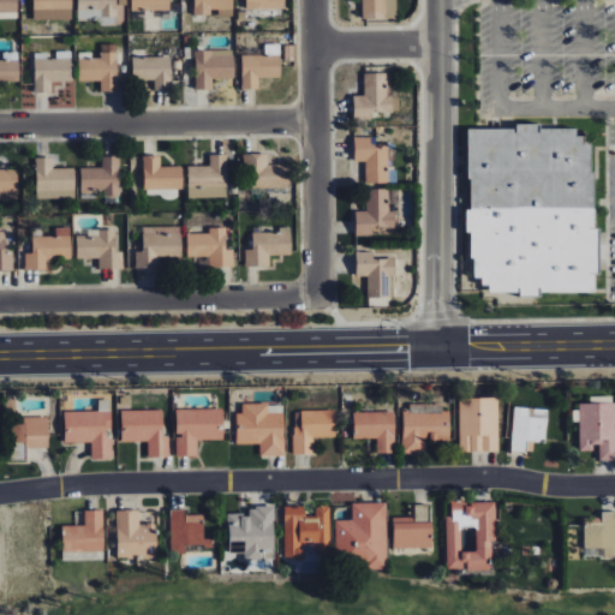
[(17,0),(0,0),(0,18),(18,18),(17,0)]
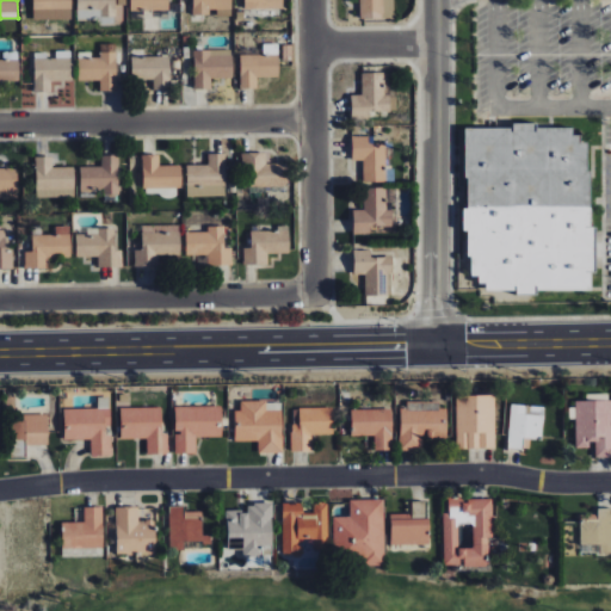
[(69,0),(32,0),(32,19),(60,19),(60,10),(71,10),(69,0)]
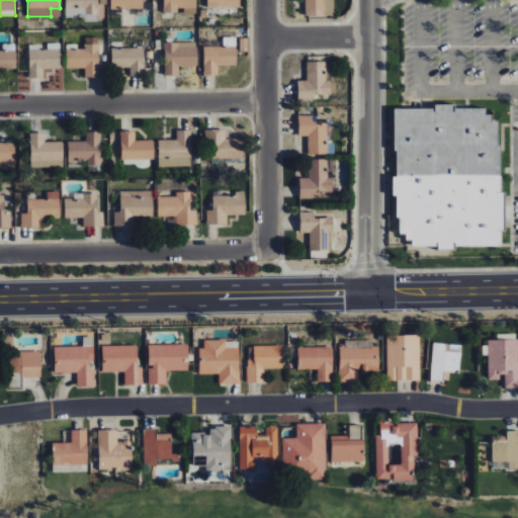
[(65,0),(66,16),(106,15),(106,0),(65,0)]
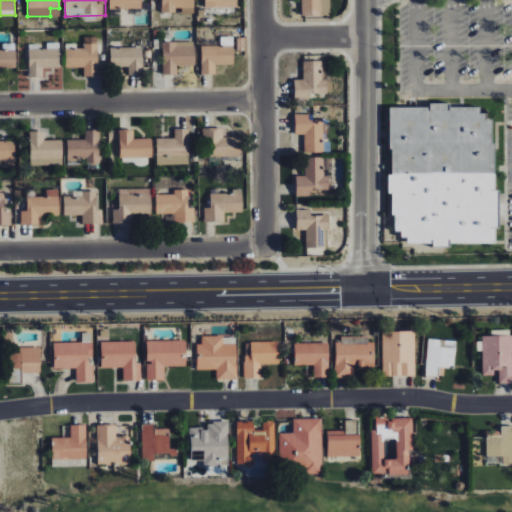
[(141,0),(108,0),(108,10),(141,9),(141,0)]
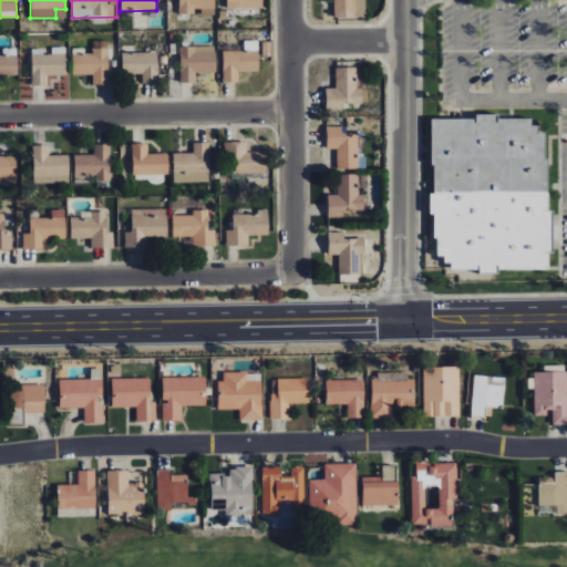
[(178,0),(179,12),(202,12),(202,14),(215,14),(215,0),(178,0)]
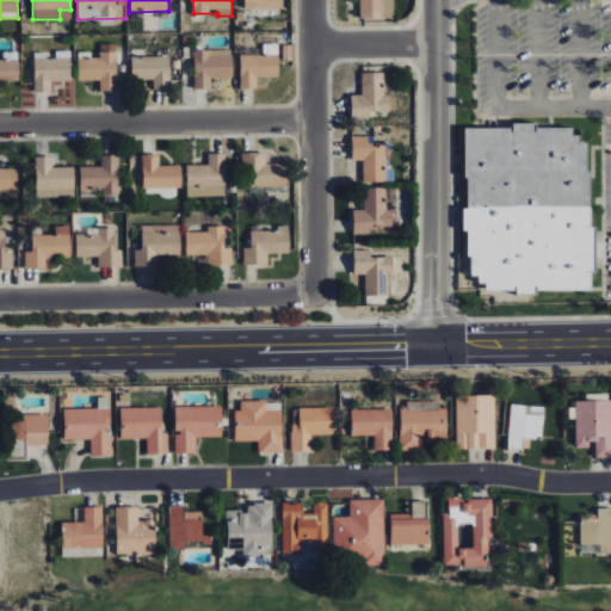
[(244,0),(245,10),(283,10),(282,0),(244,0)]
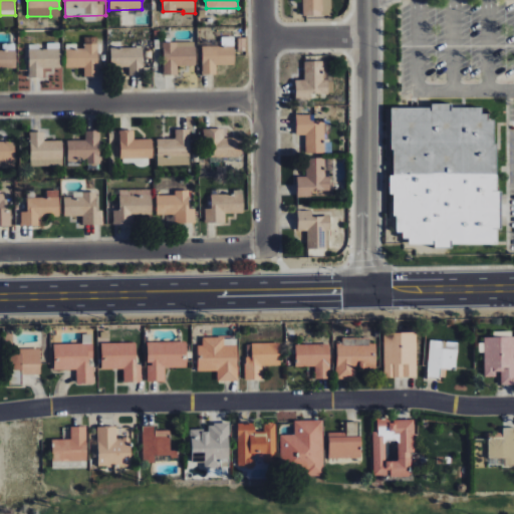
[(302,0),(302,16),(330,17),(330,0),(302,0)]
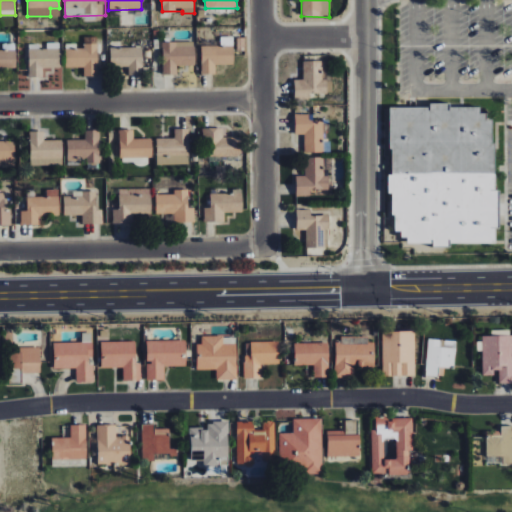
[(97,76),(98,37),(83,37),(83,50),(66,50),(65,67),(83,67),(83,76),(97,76)]
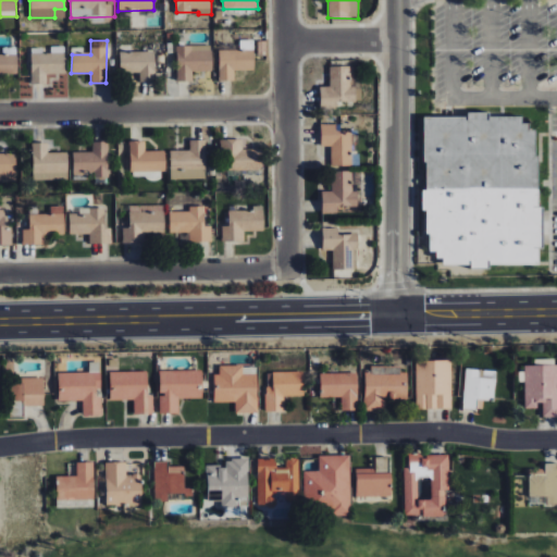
[(219,50),(219,82),(235,81),(234,71),(255,71),(254,40),(239,40),(239,50),(219,50)]
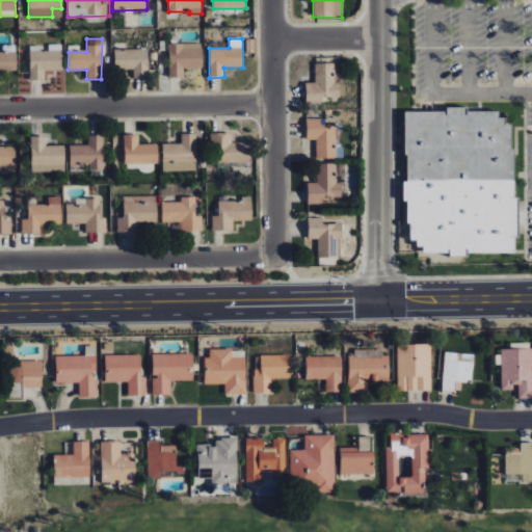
[(169,78),(183,77),(183,69),(203,68),(203,44),(168,44),(169,78)]
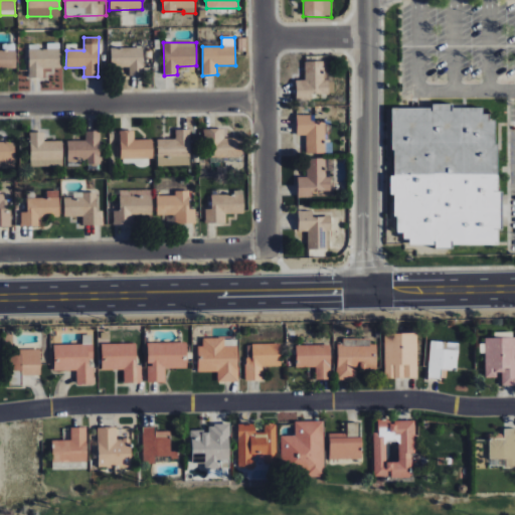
[(0,49),(0,68),(16,68),(15,43),(2,43),(2,50),(0,49)]
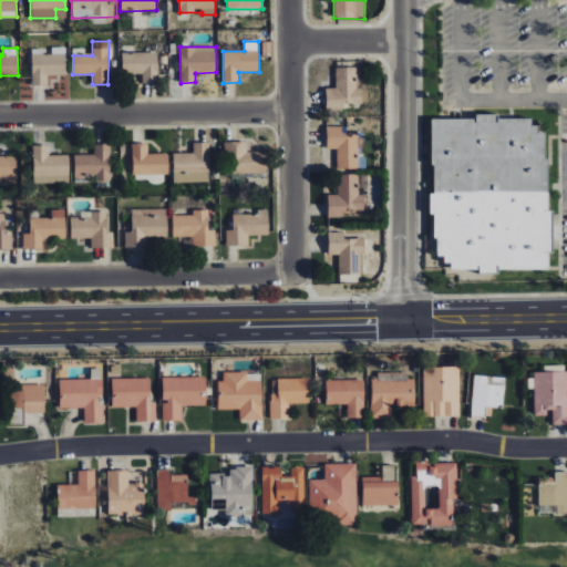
[(66,75),(66,48),(51,48),(51,54),(43,54),(43,49),(31,49),(32,85),(48,85),(47,75),(66,75)]
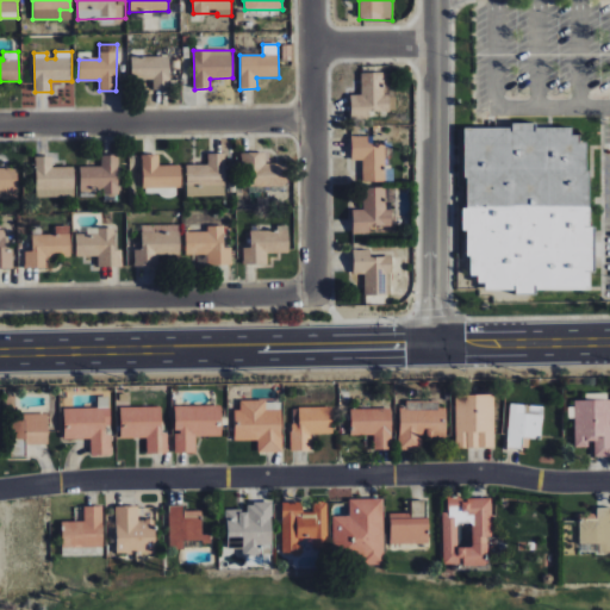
[(130,78),(153,79),(153,89),(169,89),(170,57),(131,56),(130,78)]
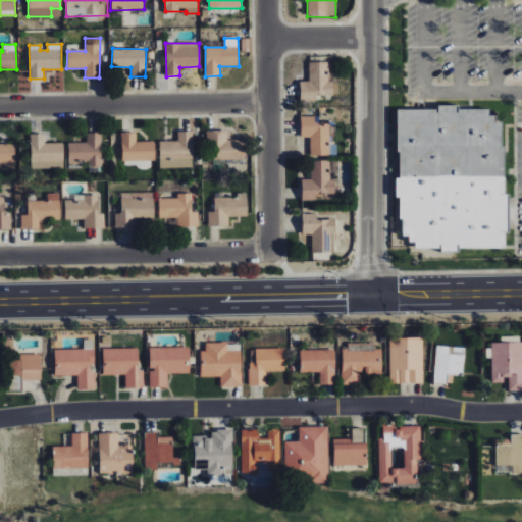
[(300,81),(300,102),(315,102),(315,95),(338,94),(337,82),(328,82),(328,62),(309,62),(309,81),(300,81)]
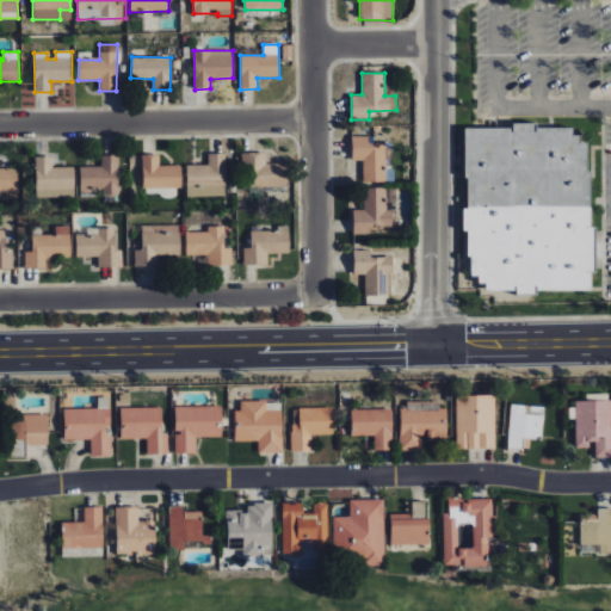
[(463,129),(467,210),(462,210),(463,232),(469,232),(471,284),(485,283),(486,294),(594,289),(587,142),(576,143),(575,127),(537,129),(537,123),(512,124),(512,128),(463,129)]
